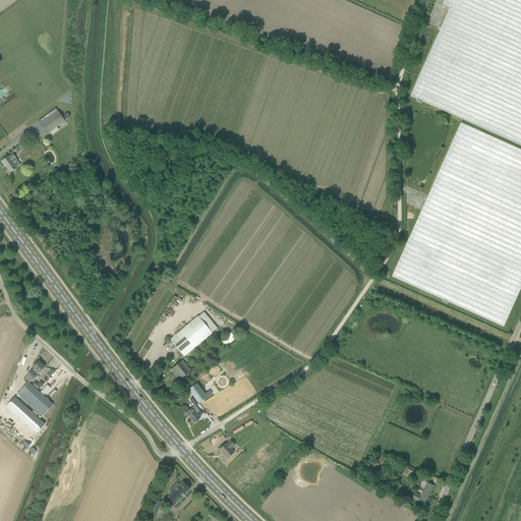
[(520,0),(445,0),(443,5),(451,8),(411,97),(463,120),(520,146),(520,0)]
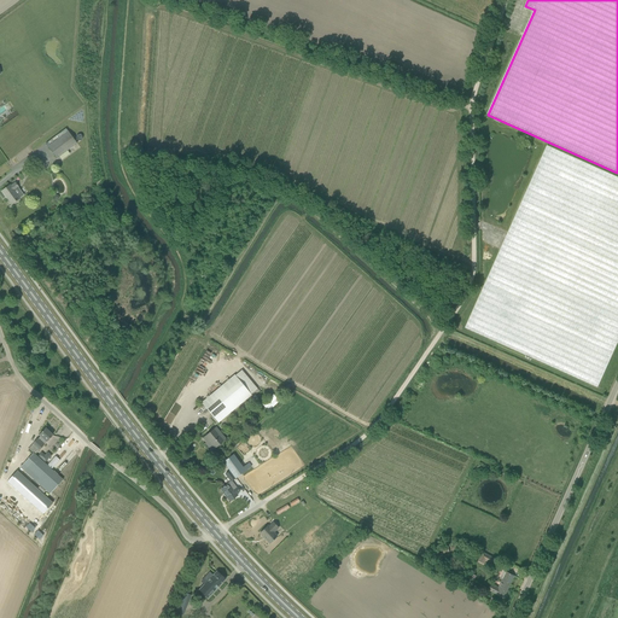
[(46,144),(57,158),(77,144),(66,129),(46,144)]
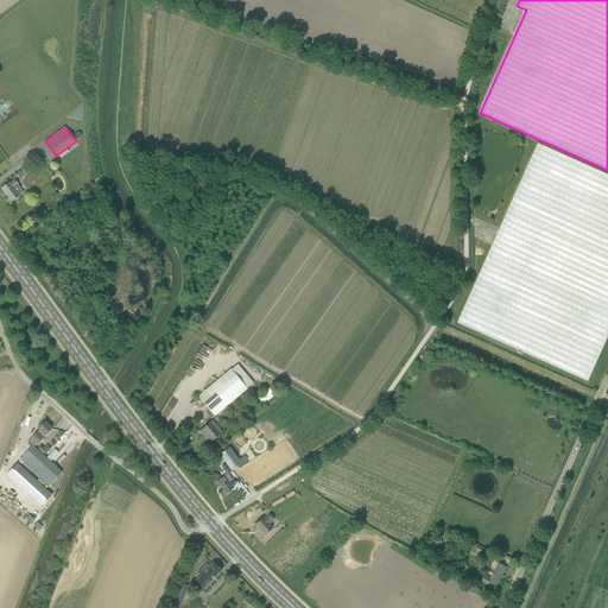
[(607,175),(538,144),(457,322),(588,381),(607,336),(607,175)]
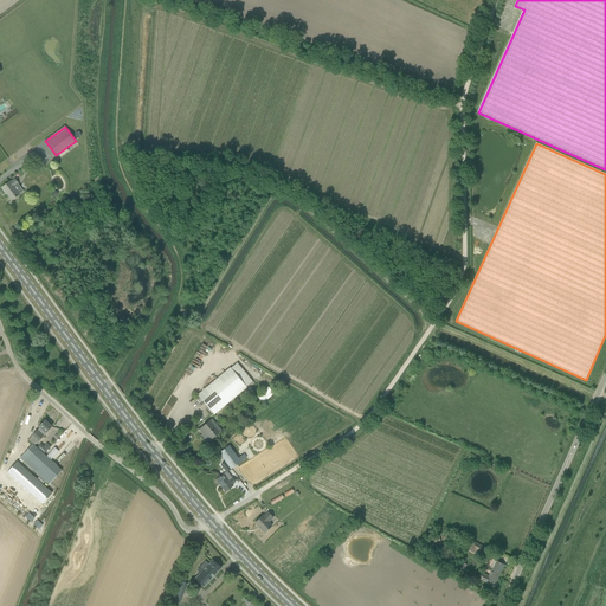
[(24,192),(18,184),(15,180),(11,182),(10,182),(1,188),(5,193),(5,192),(12,200),(19,195),(19,194),(24,192)]
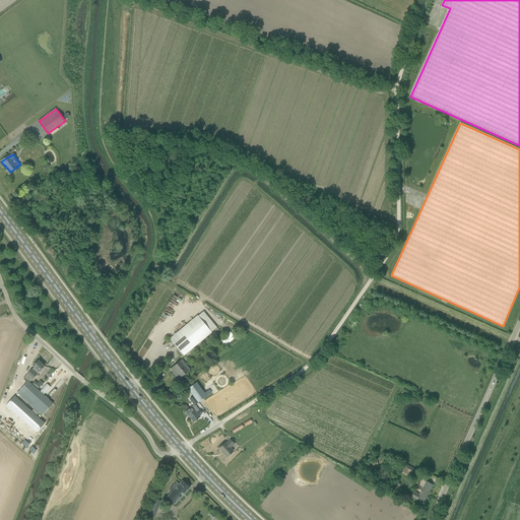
[(197,315),(170,339),(184,356),(211,332),(197,315)]
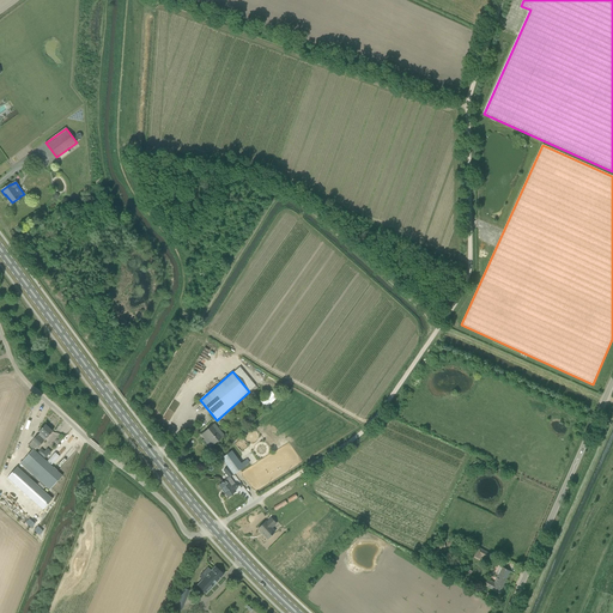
[(265,404),(267,407),(277,399),(273,395),(265,404)]
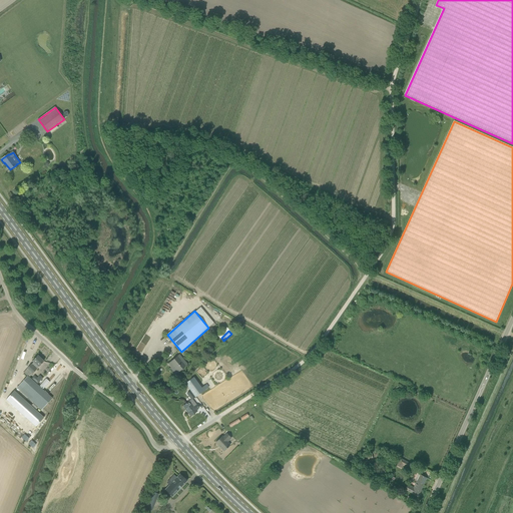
[(184,362),(179,355),(168,364),(171,367),(173,366),(178,372),(180,370),(183,371),(183,368),(185,366),(183,363),(184,362)]
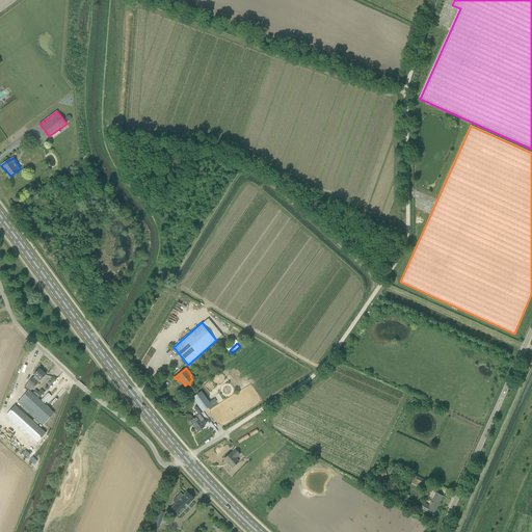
[(30,392),(44,376),(46,374),(38,369),(33,374),(35,376),(32,378),(24,387),(28,390),(18,402),(31,415),(43,426),(54,413),(43,402),(30,392)]
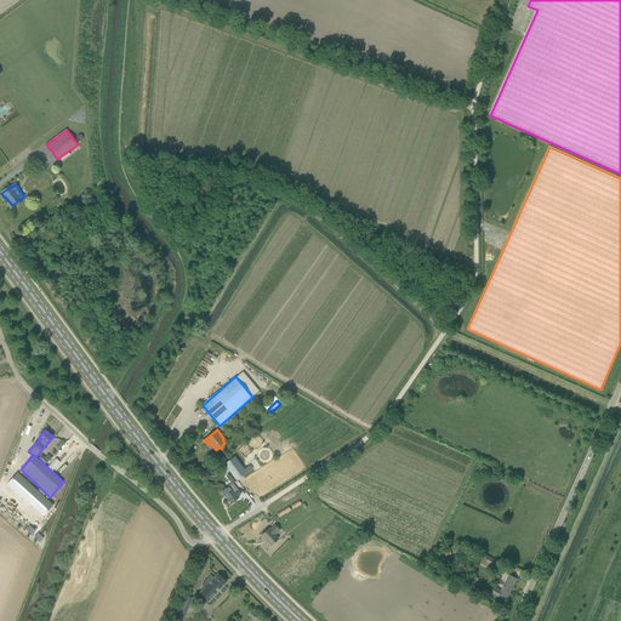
[(45,457),(41,461),(45,465),(51,457),(47,454),(45,457)]
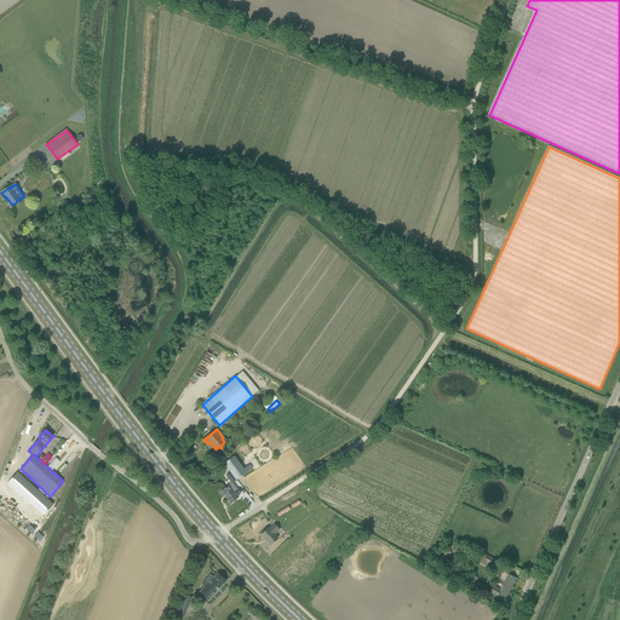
[(230,472),(225,476),(231,484),(253,469),(250,464),(245,469),(235,455),(224,464),(230,472)]
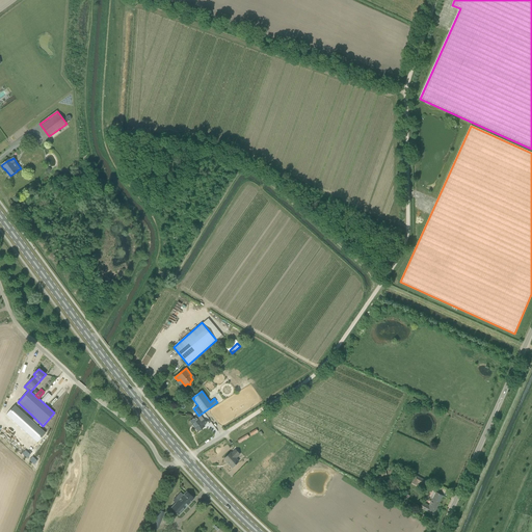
[(41,400),(45,403),(51,396),(48,393),(41,400)]
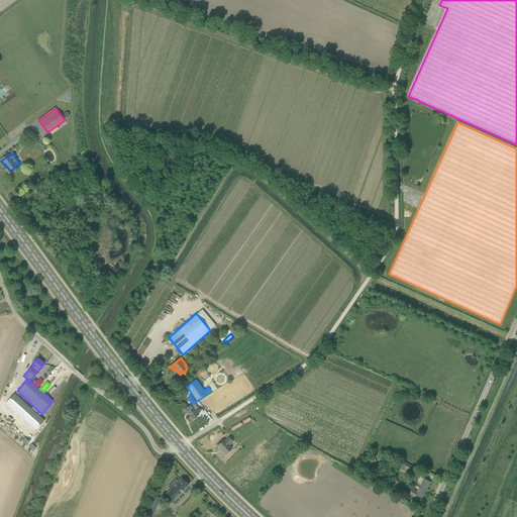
[(14,394),(6,403),(24,420),(36,430),(44,421),(33,411),(14,394)]
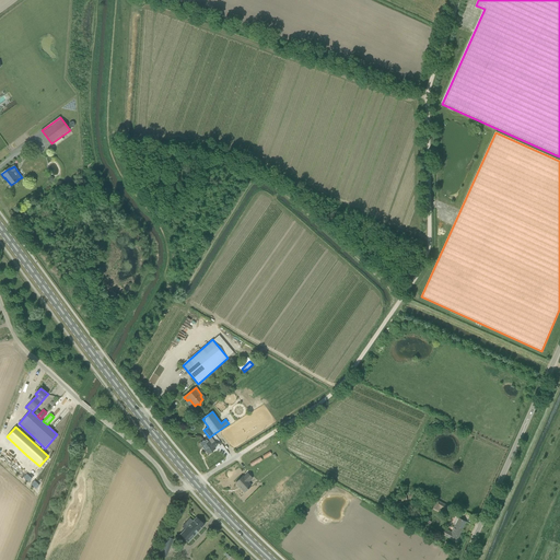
[(207,439),(200,443),(208,454),(216,450),(214,447),(218,445),(214,442),(211,444),(207,439)]
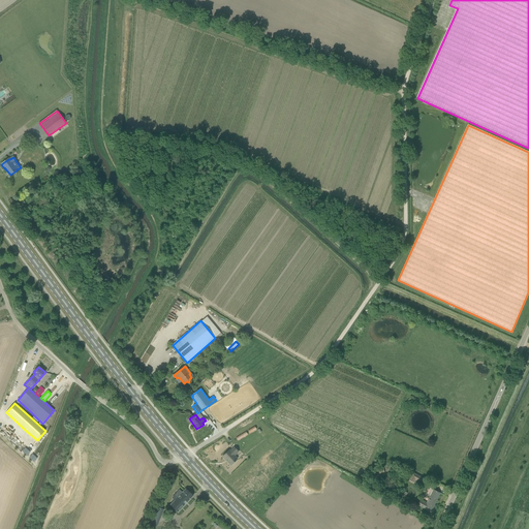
[(238,441),(248,435),(246,432),(236,438),(238,441)]
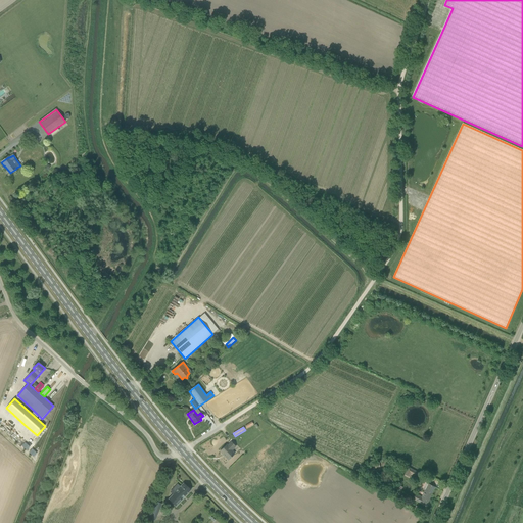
[(227,444),(220,452),(228,461),(235,454),(232,450),(236,447),(231,442),(227,445),(227,444)]
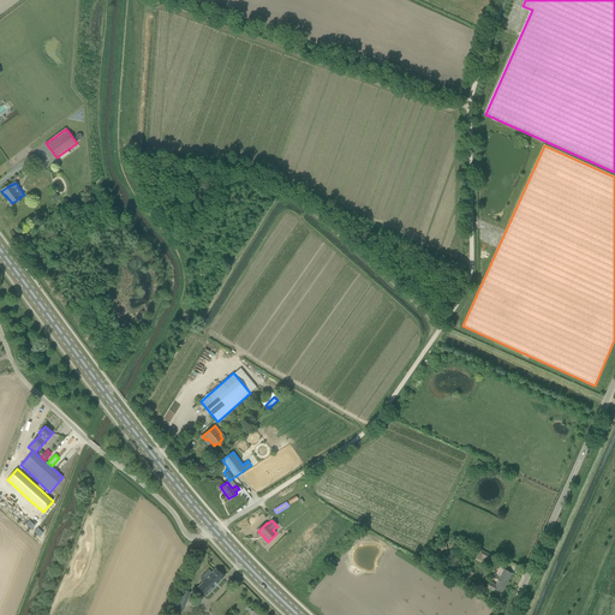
[(493,562),(495,557),(481,550),(476,559),(483,562),(485,557),(493,562)]
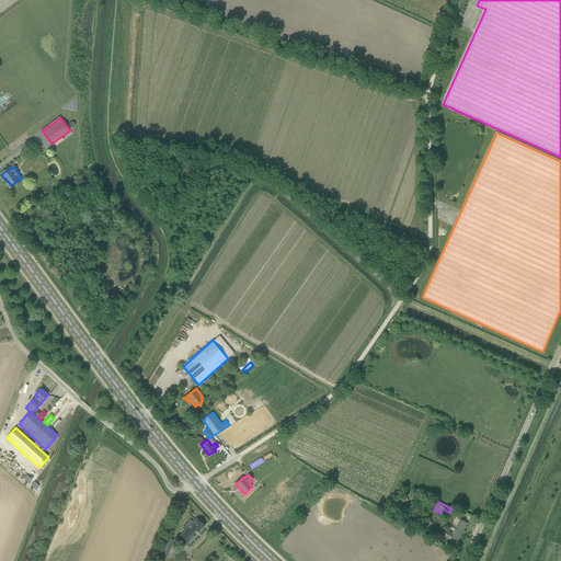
[(189,544),(205,526),(204,526),(204,524),(203,523),(202,523),(196,518),(181,536),(189,544)]
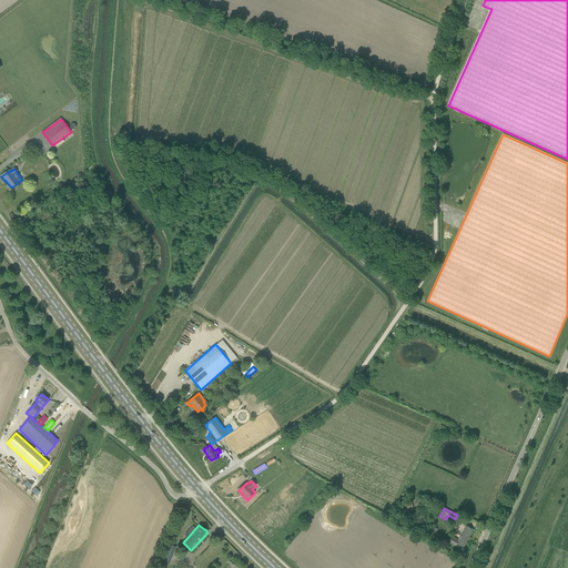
[(463,550),(473,529),(464,525),(459,533),(462,534),(458,540),(452,537),(448,543),(456,546),(455,547),(463,550)]
